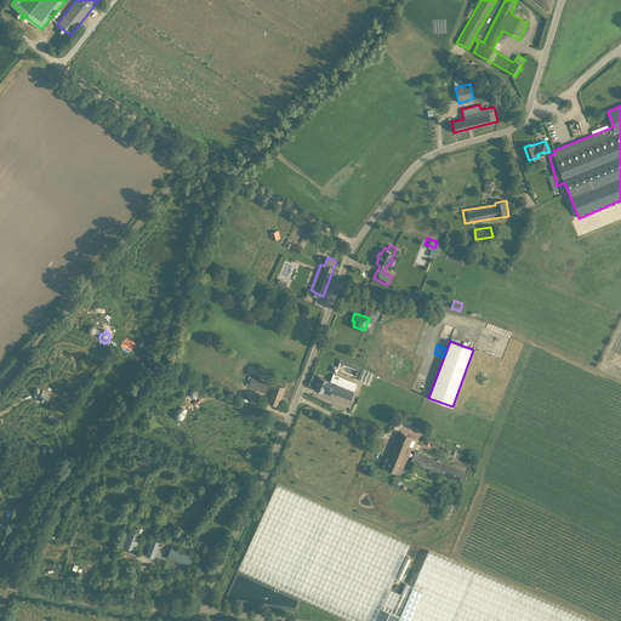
[(363,368),(359,379),(370,383),(374,372),(363,368)]
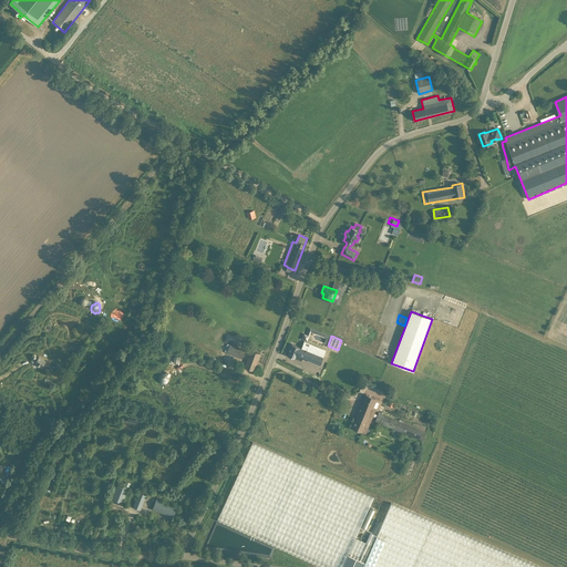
[(232,341),(227,353),(243,359),(246,350),(236,346),(236,343),(232,341)]
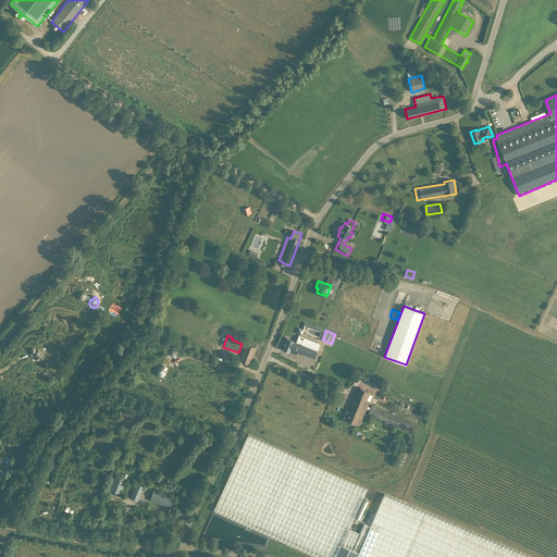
[(282,348),(283,349),(291,353),(292,349),(314,358),(320,344),(299,335),(296,342),(286,337),(282,348)]
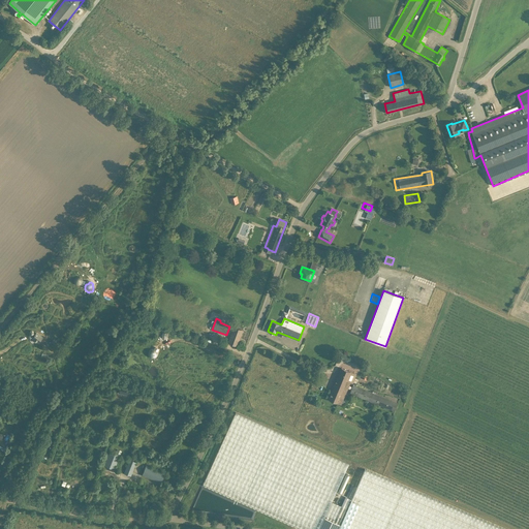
[(243,331),(234,327),(228,342),(237,345),(241,337),(240,337),(243,331)]
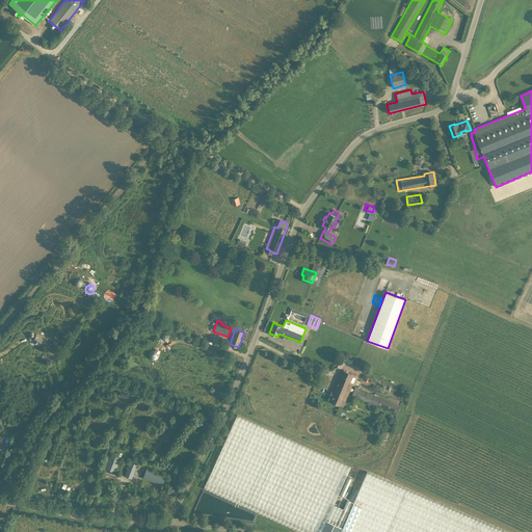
[(32,339),(40,345),(45,339),(37,334),(32,339)]
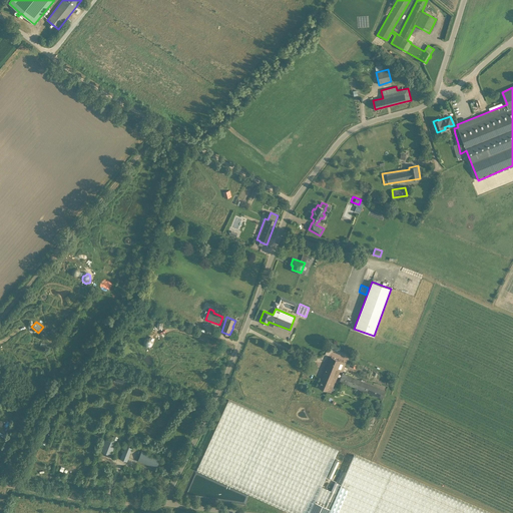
[(31,336),(29,335),(29,334),(29,333),(29,332),(28,332),(27,332),(26,332),(26,333),(25,333),(25,334),(26,335),(27,336),(27,339),(32,342),(33,340),(35,341),(38,337),(32,334),(31,336)]
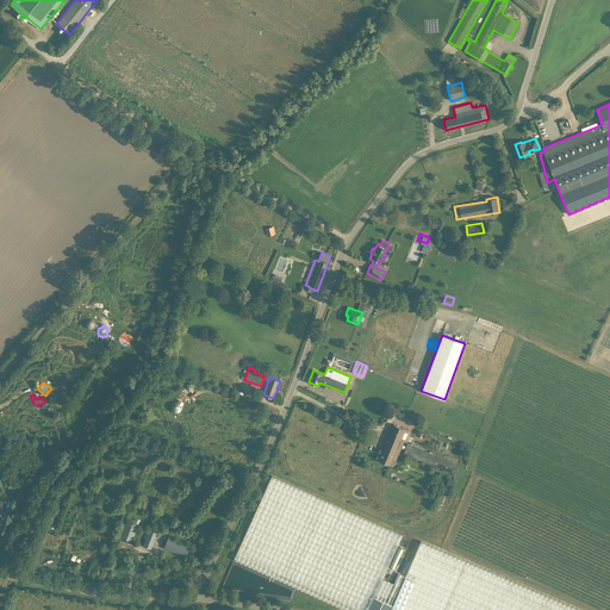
[(173,412),(174,411),(175,411),(178,412),(180,411),(181,410),(182,409),(182,406),(182,405),(181,403),(179,403),(176,402),(175,403),(174,404),(173,405),(173,408),(170,408),(172,410),(173,412)]
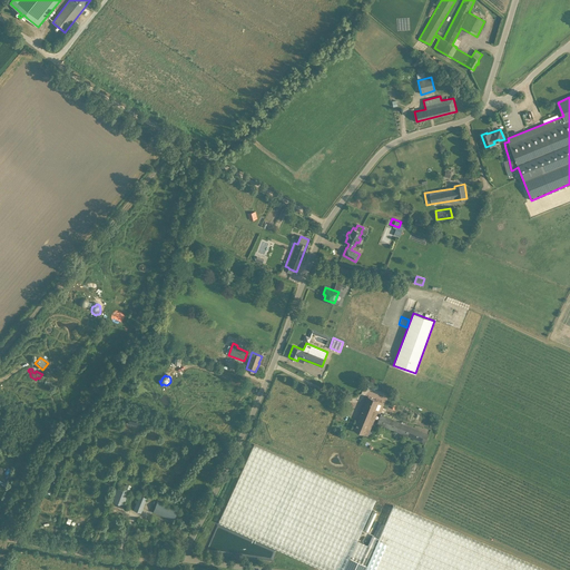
[(382,403),(377,401),(367,396),(361,414),(374,420),(382,403)]
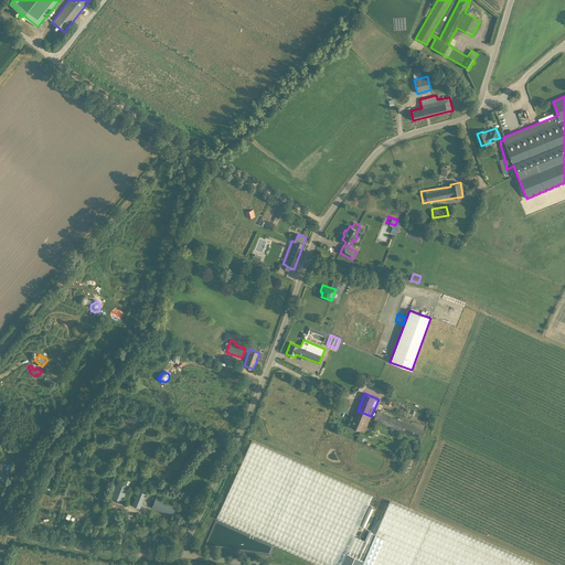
[(371,416),(358,411),(351,426),(361,430),(364,433),(371,416)]
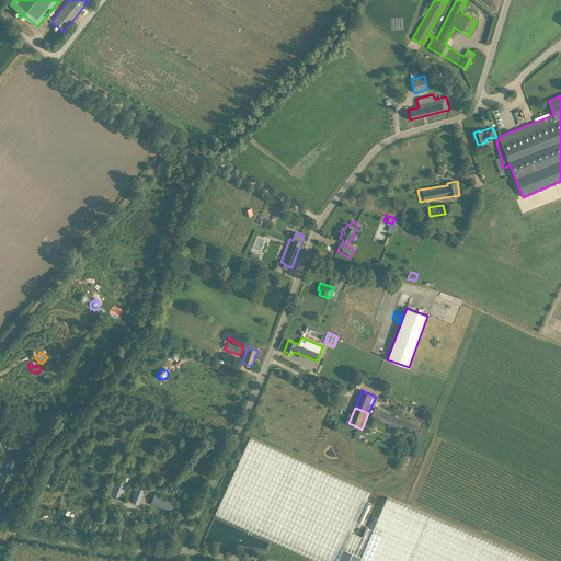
[(389,425),(393,415),(375,408),(371,418),(389,425)]
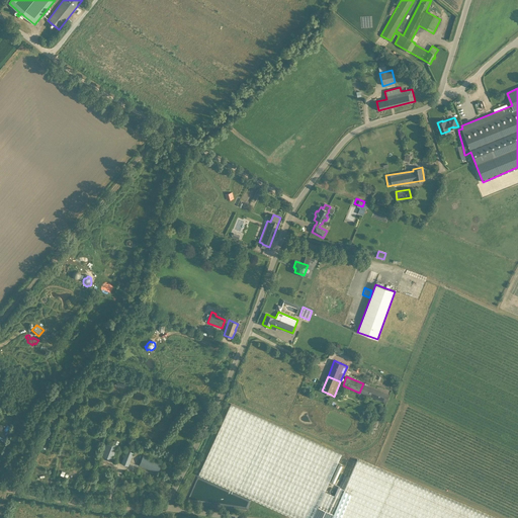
[(363,383),(359,393),(386,403),(390,395),(363,383)]
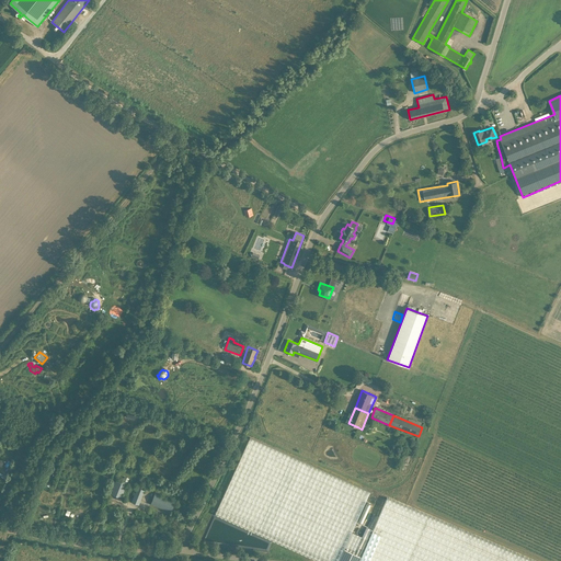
[(215,514),(255,531),(319,560),(338,560),(352,531),(370,492),(250,437),(215,514)]
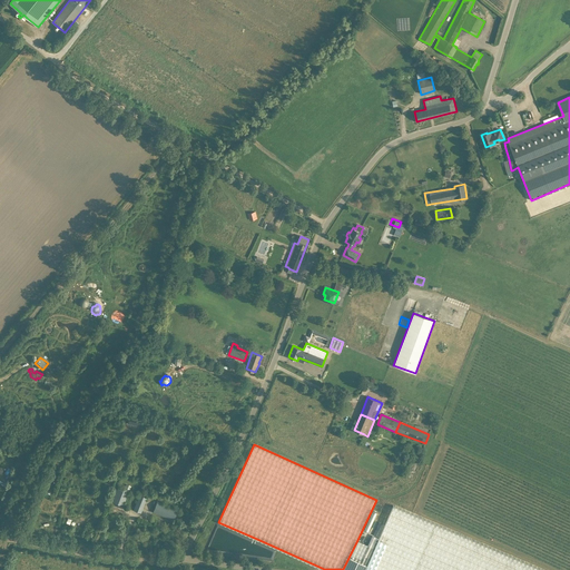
[(125,488),(118,485),(112,501),(124,505),(129,490),(125,488)]
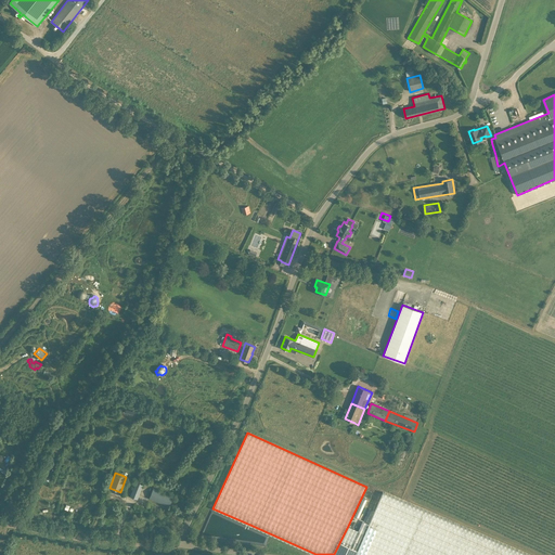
[(143,485),(136,481),(130,497),(138,500),(143,485)]
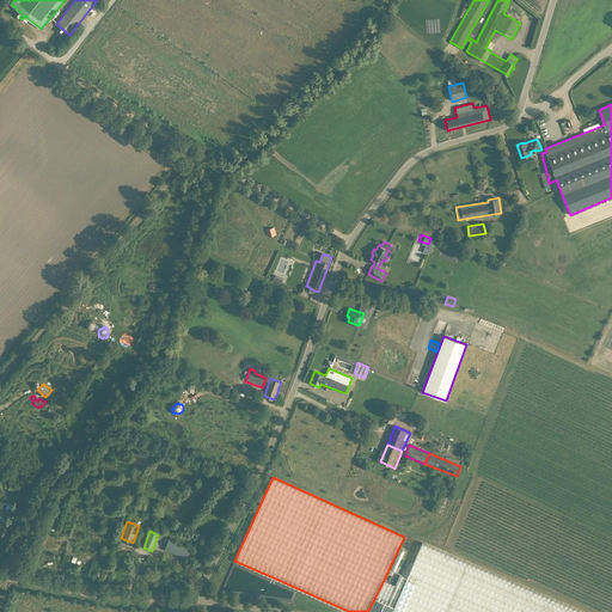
[(165,549),(187,558),(191,546),(169,538),(165,549)]
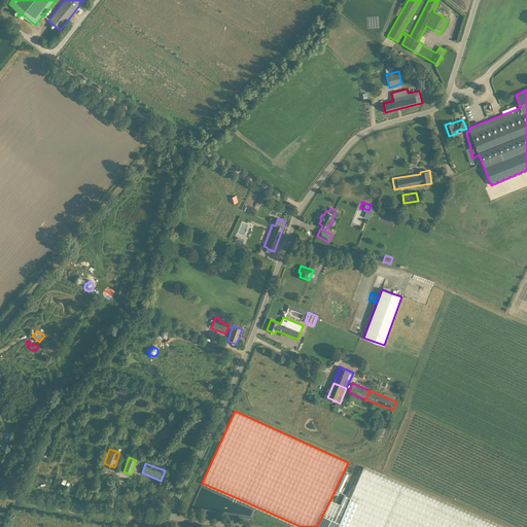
[(350,497),(336,526),(502,526),(364,467),(358,480),(350,497)]
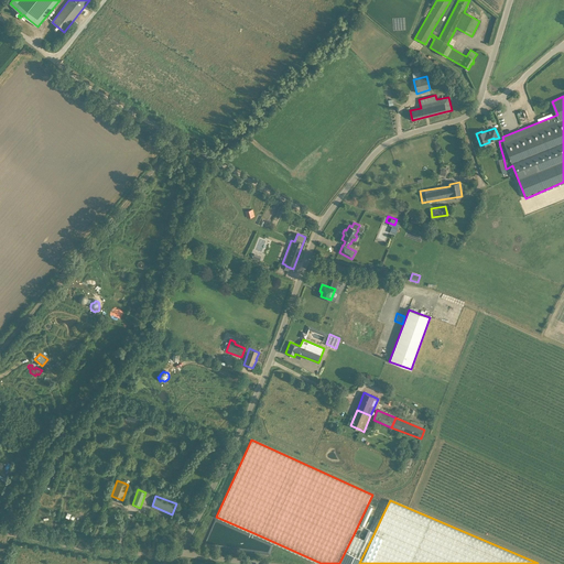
[(364,539),(354,534),(339,563),(359,563),(375,532),(380,519),(375,517),(369,530),(368,529),(364,539)]
